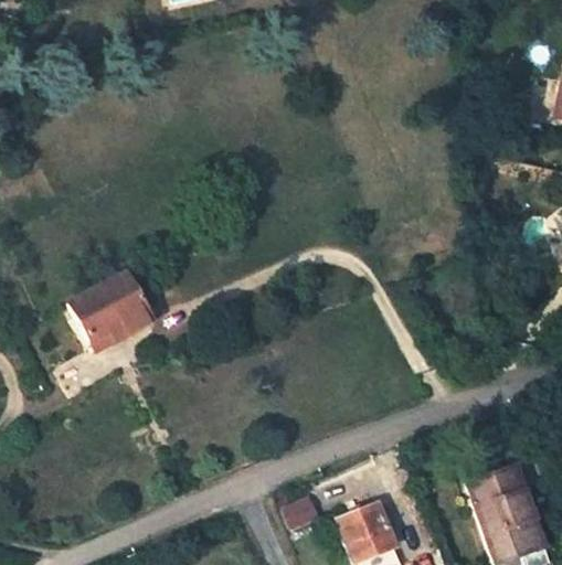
[(151,321),(124,274),(69,304),(83,330),(94,349),(113,339),(124,332),(125,337),(151,321)]
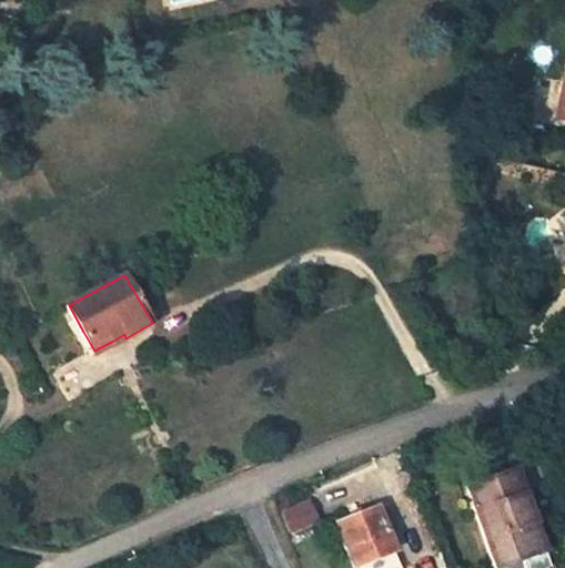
[(94,351),(83,332),(78,334),(89,354),(94,351)]
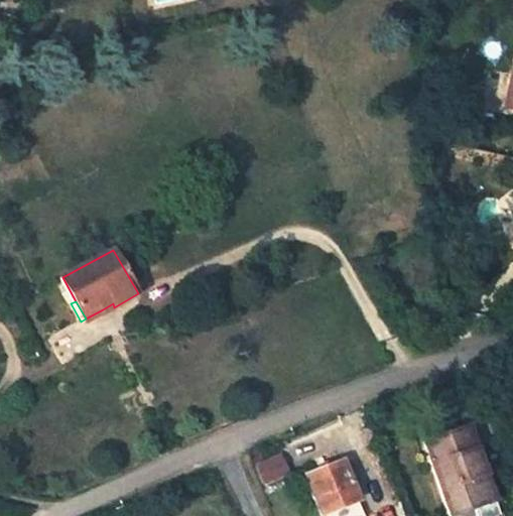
[(114,307),(113,303),(103,309),(105,312),(114,307)]
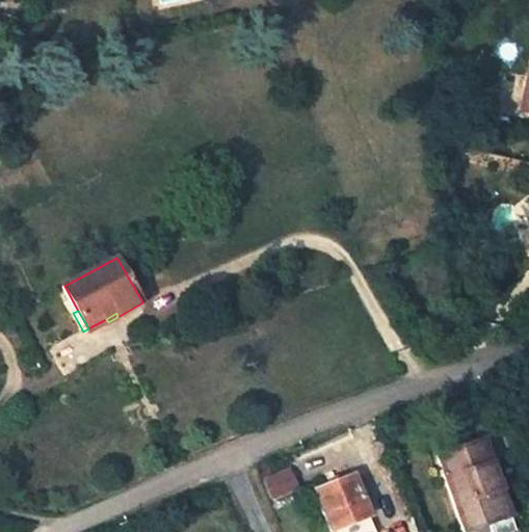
[(466,531),(509,517),(484,441),(440,455),(455,504),(465,531),(466,531)]
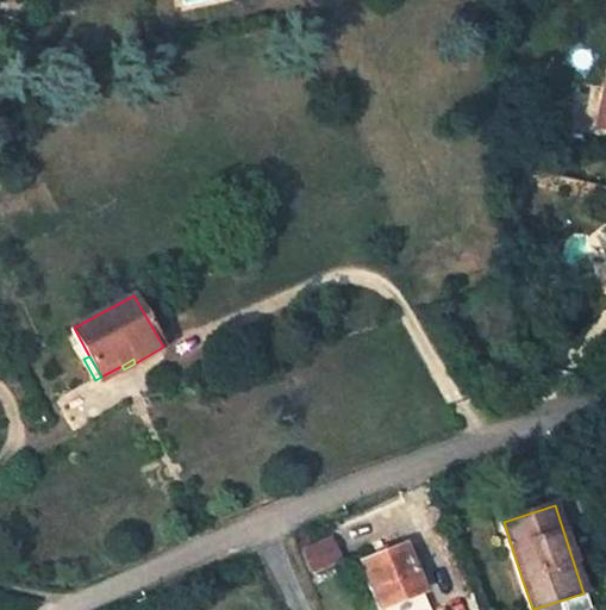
[(313,571),(343,559),(333,536),(305,548),(313,571)]
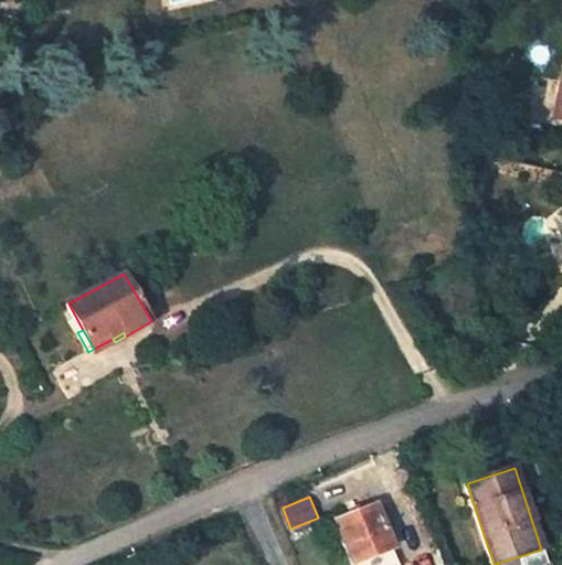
[(394,547),(377,504),(337,521),(354,563),(394,547)]
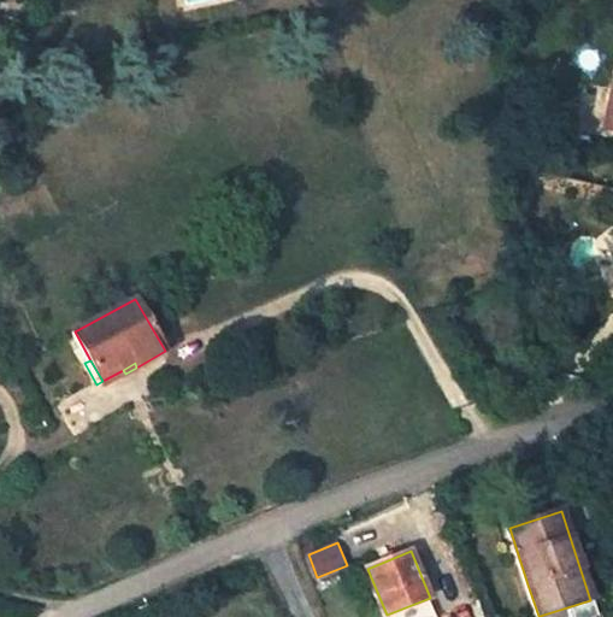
[(437,616),(430,598),(387,615),(388,616),(437,616)]
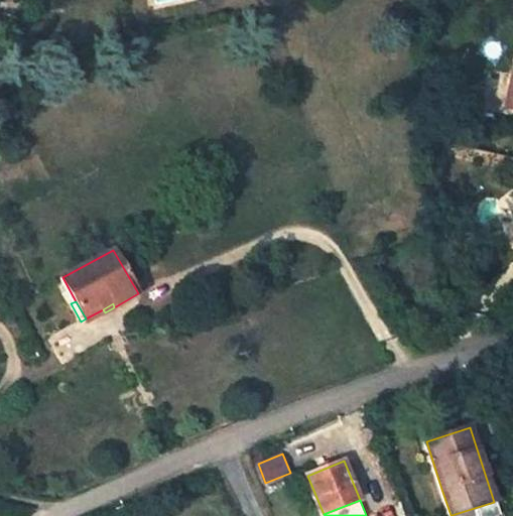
[(498,515),(494,502),(452,515),(498,515)]
